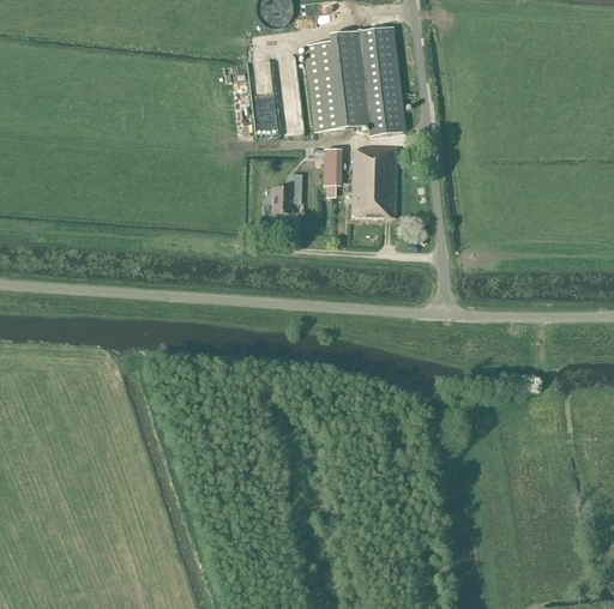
[(272,26),(276,26),(280,25),(282,24),(286,23),(288,20),(289,18),(292,16),(293,12),(293,10),(293,6),(293,2),(292,0),(258,0),(257,2),(257,6),(256,8),(257,12),(258,16),(259,18),(262,20),(264,23),(266,24),(270,25),(272,26)]
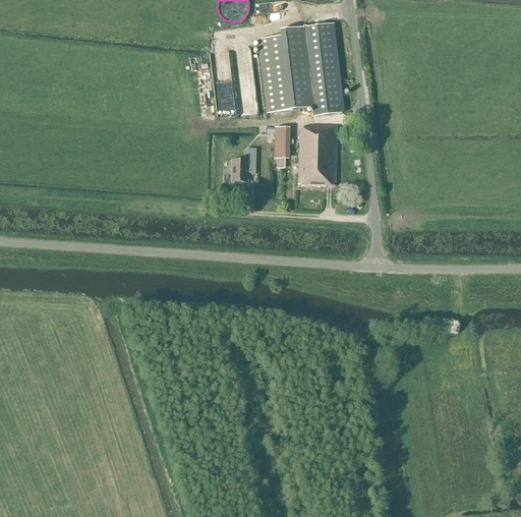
[(281,35),(257,37),(267,110),(313,105),(314,113),(324,112),(343,110),(341,90),(334,36),(333,21),(312,23),(280,27),(281,35)]
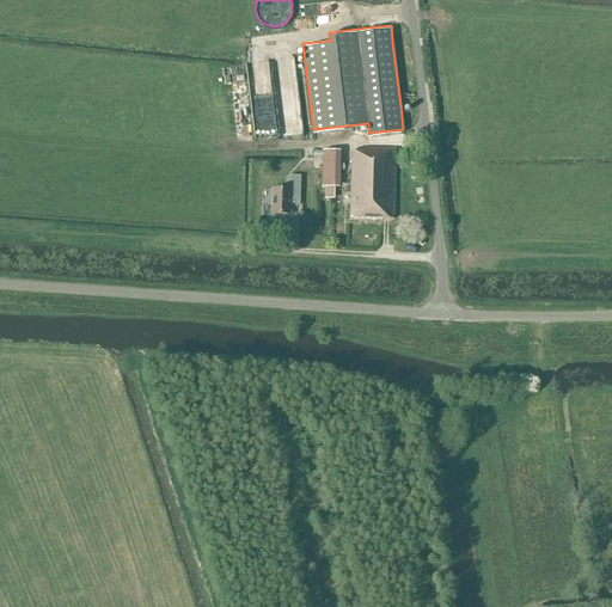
[(363,145),(363,147),(352,147),(350,214),(353,214),(390,215),(390,214),(393,214),(396,145),(363,145)]
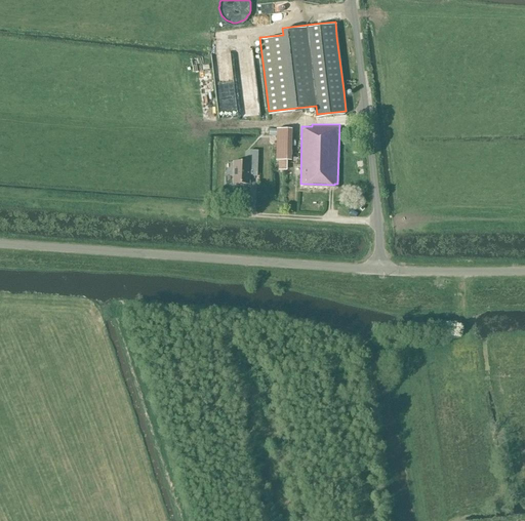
[(292,129),(277,128),(276,160),(279,161),(279,169),(287,169),(287,161),(292,161),(292,129)]
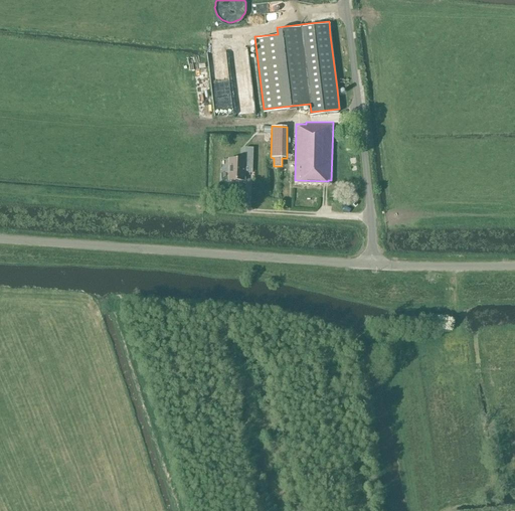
[(252,161),(253,144),(245,144),(244,156),(229,156),(228,176),(244,177),(244,160),(252,161)]
